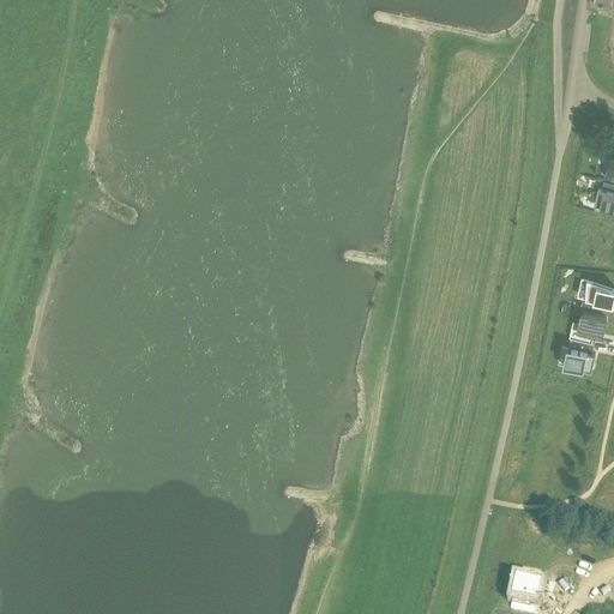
[(613,1),(613,0),(594,0),(601,1),(600,10),(612,11),(613,2),(613,1)]
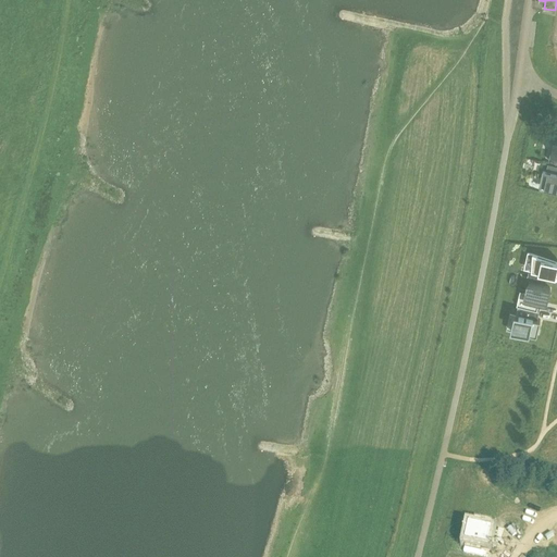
[(556,164),(547,163),(543,183),(556,185),(556,164)]
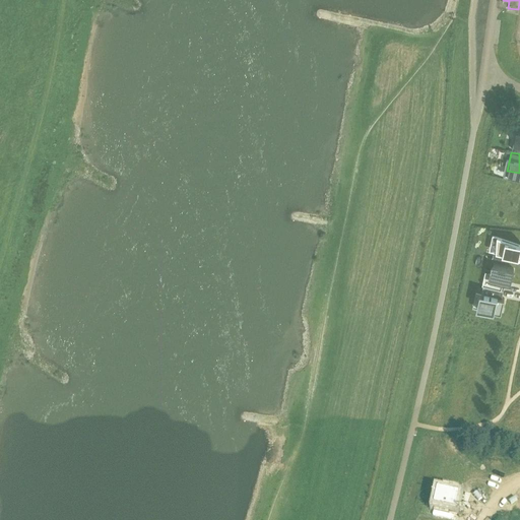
[(493,258),(508,261),(510,254),(519,257),(519,250),(519,242),(498,236),(497,237),(493,258)]
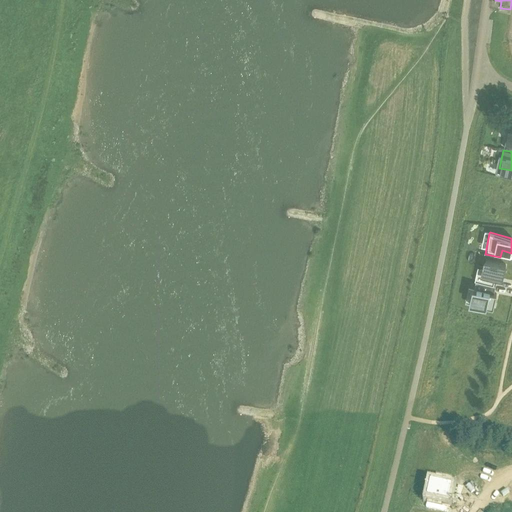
[(478,267),(475,280),(476,281),(476,280),(478,281),(494,284),(495,277),(503,279),(506,265),(486,261),(486,263),(485,268),(478,267)]
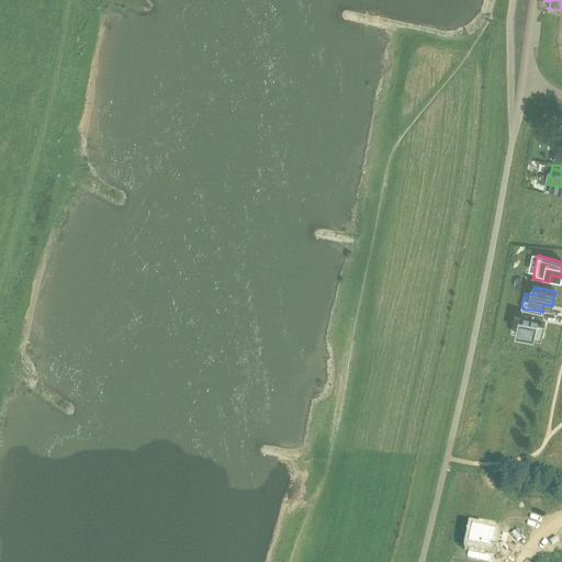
[(515,315),(510,332),(535,337),(535,336),(541,338),(546,322),(542,322),(543,314),(544,313),(542,313),(542,312),(525,308),(523,307),(523,308),(520,316),(515,315)]
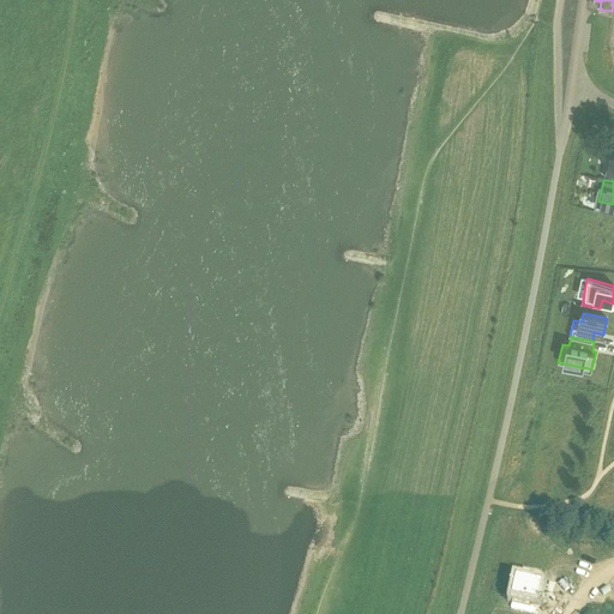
[(513,600),(512,606),(530,609),(531,603),(539,605),(542,587),(540,587),(540,585),(525,582),(524,583),(517,582),(513,600)]
